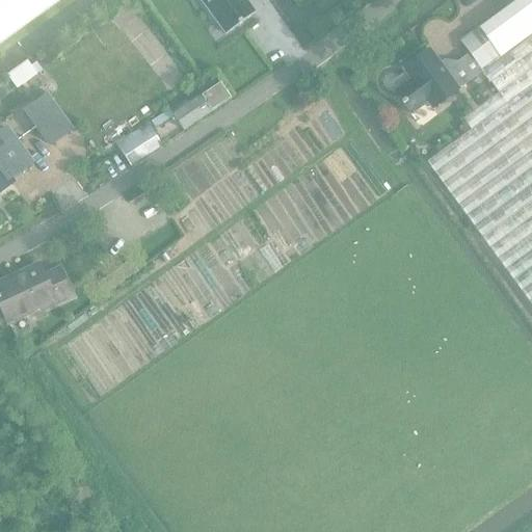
[(0,0),(0,44),(60,0),(0,0)]
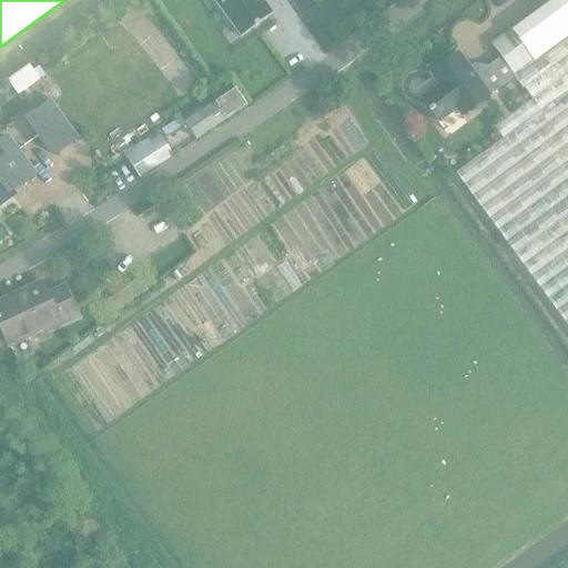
[(209,0),(240,42),(273,18),(259,0),(209,0)]
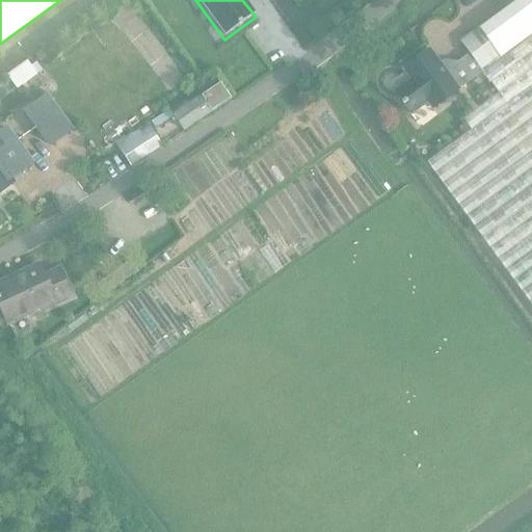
[(531,0),(521,0),(460,45),(481,73),(531,35),(531,0)]
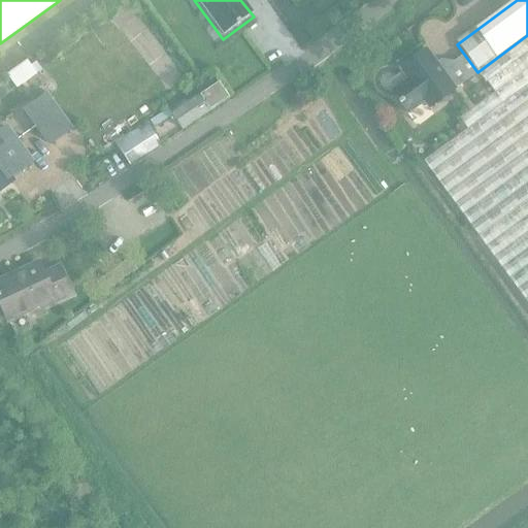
[(527,35),(477,72),(493,94),(459,120),(467,131),(425,162),(479,235),(527,303),(527,35)]
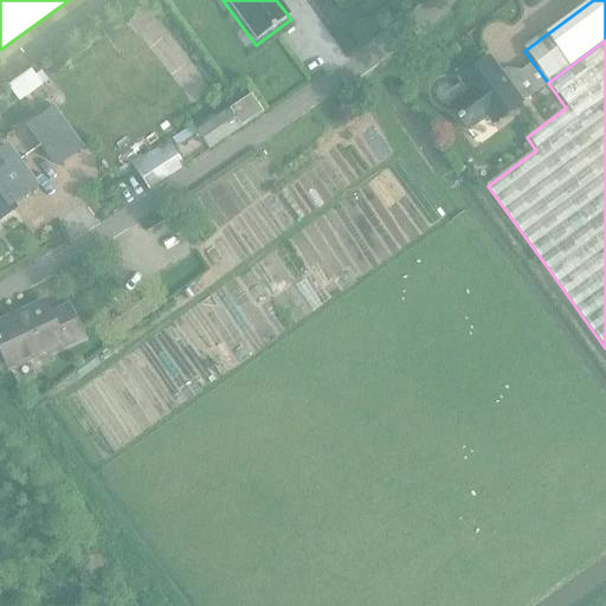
[(462,83),(446,94),(452,102),(449,105),(466,130),(487,116),(491,124),(522,102),(489,57),(459,79),(462,83)]
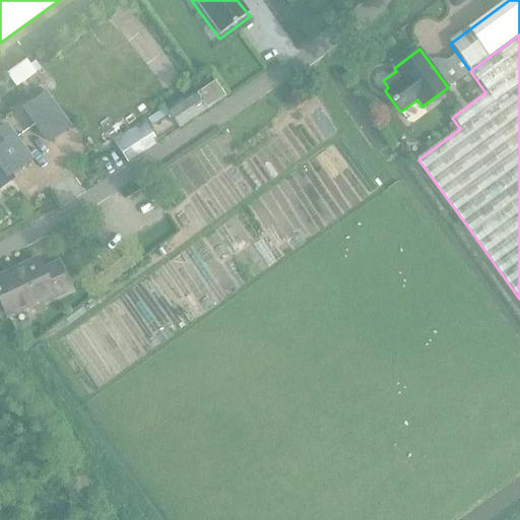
[(26,60),(7,74),(8,76),(16,87),(35,74),(36,73),(27,62),(26,60)]
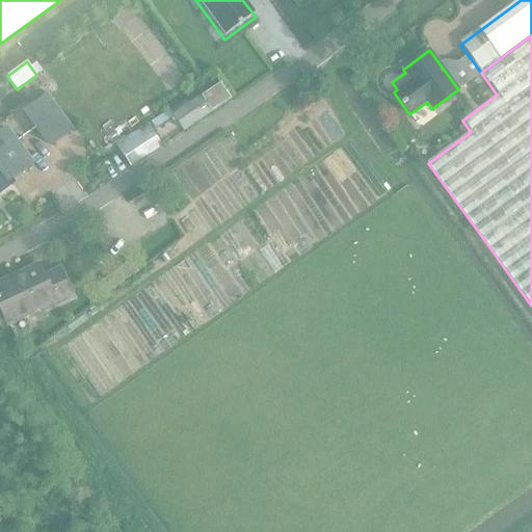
[(221,86),(175,118),(184,132),(232,101),(221,86)]
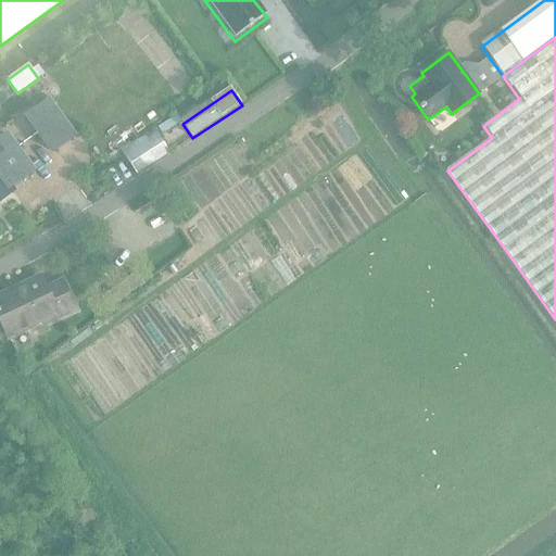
[(48,100),(25,117),(51,152),(74,136),(48,100)]
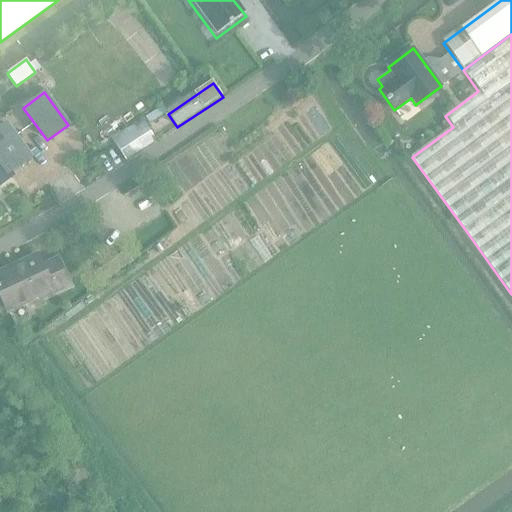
[(162,105),(142,119),(144,122),(146,126),(167,112),(166,110),(162,105)]
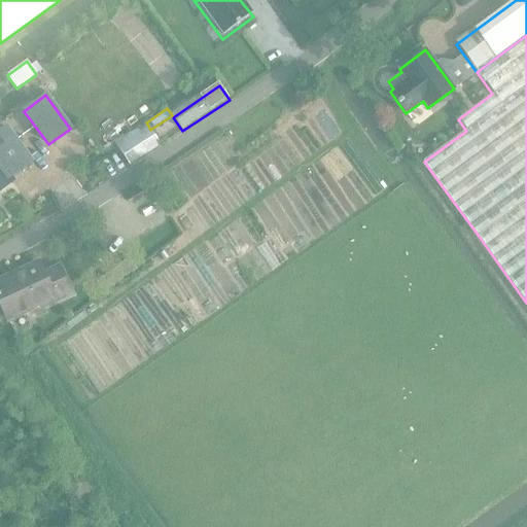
[(130,166),(161,145),(150,130),(148,126),(116,146),(130,166)]
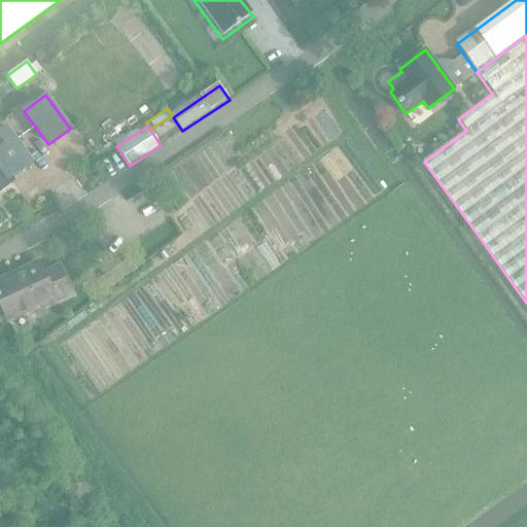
[(0,189),(11,181),(9,177),(31,162),(6,128),(0,132),(0,189)]
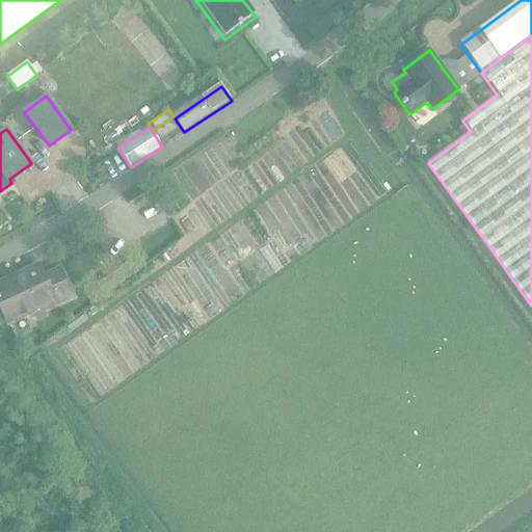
[(44,310),(71,297),(59,272),(45,280),(38,268),(0,286),(0,308),(7,324),(43,308),(44,310)]
